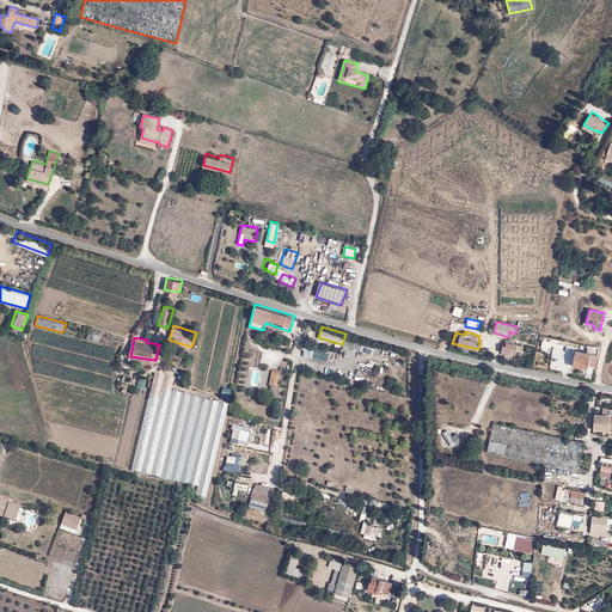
[(341,353),(301,343),(301,348),(300,353),(297,371),(372,386),(380,349),(344,338),(341,353)]
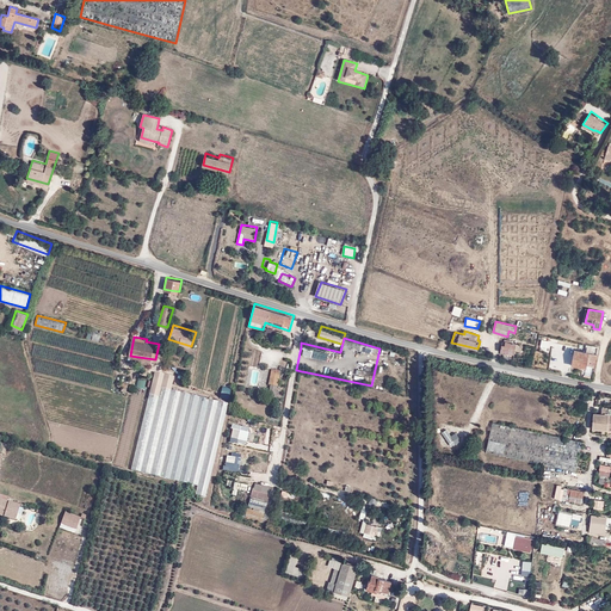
[(549,351),(550,339),(542,338),(539,350),(549,351)]
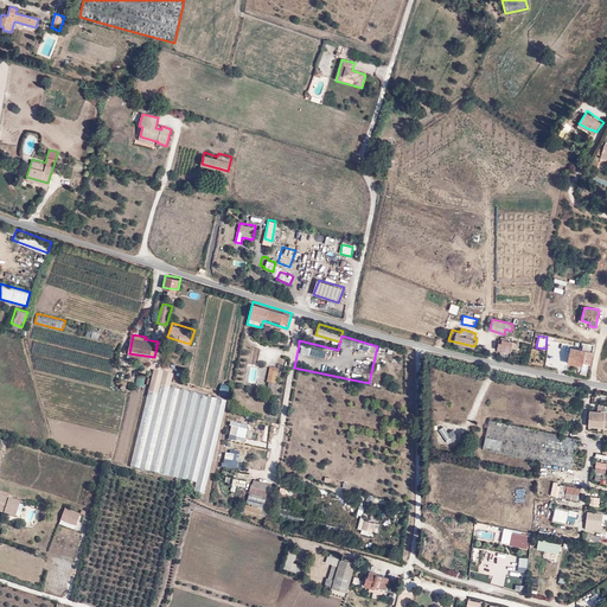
[(517,343),(512,342),(508,340),(503,339),(500,339),(499,339),(497,350),(510,352),(511,347),(517,349),(518,345),(516,345),(517,343)]
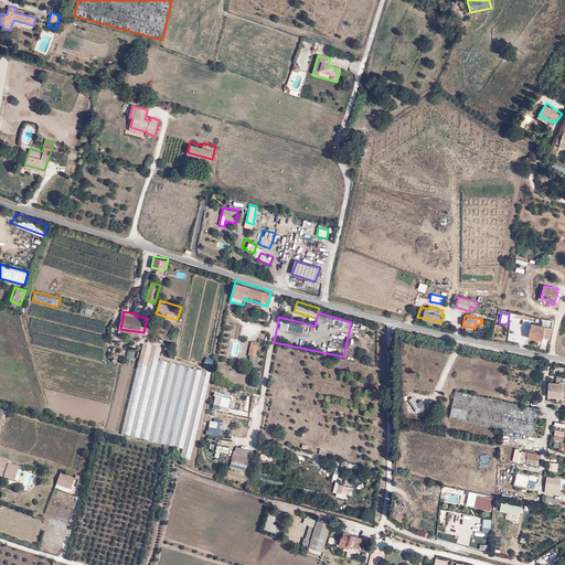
[(532,322),(529,337),(542,340),(542,334),(550,337),(552,327),(532,322)]
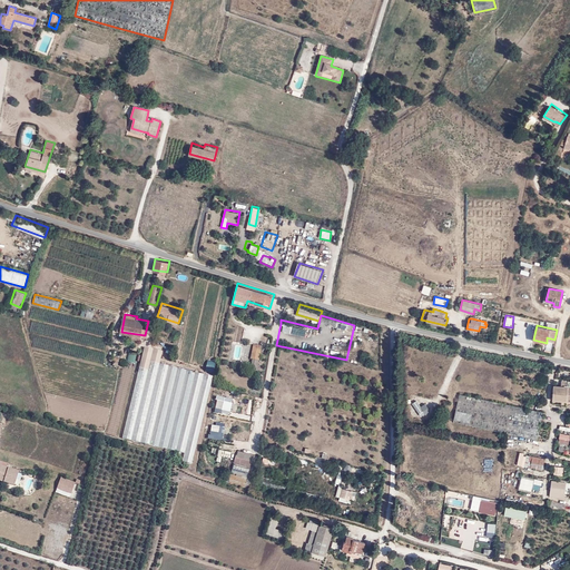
[(254,365),(253,372),(256,373),(262,346),(253,344),(251,359),(252,359),(251,364),(254,365)]
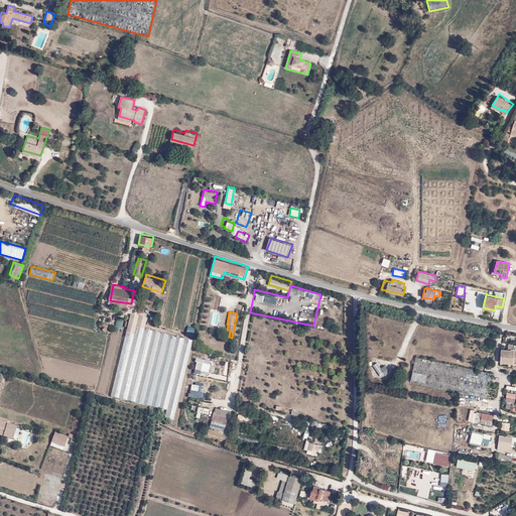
[(116,318),(114,327),(121,329),(124,320),(116,318)]
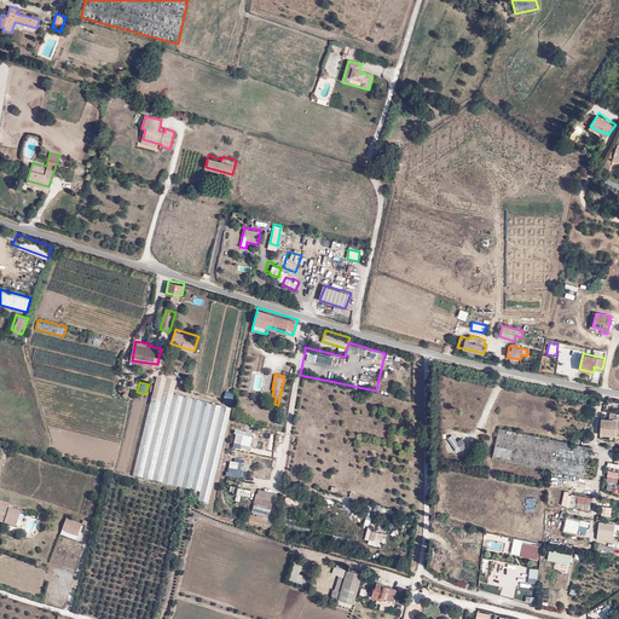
[(134,476),(172,486),(200,492),(197,501),(208,504),(231,411),(163,394),(165,389),(160,388),(156,387),(134,476)]
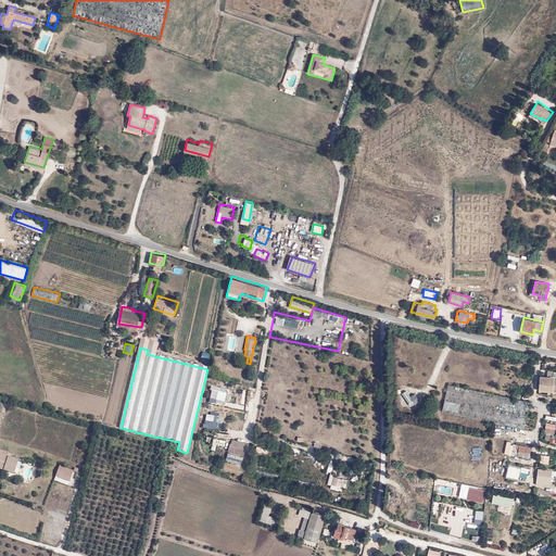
[(202,351),(200,362),(207,364),(211,353),(202,351)]
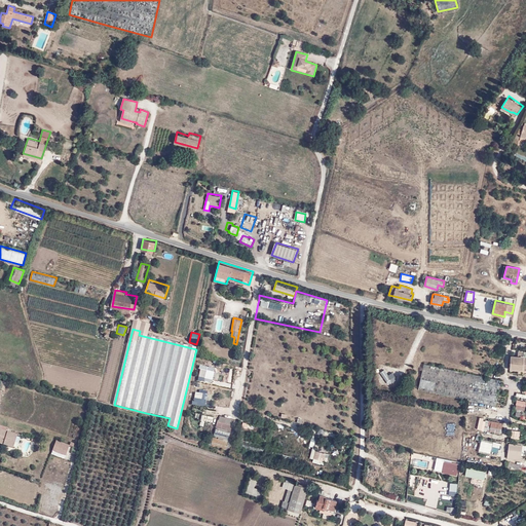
[(525,354),(523,354),(523,350),(519,349),(519,354),(512,353),(510,369),(525,370),(525,354)]
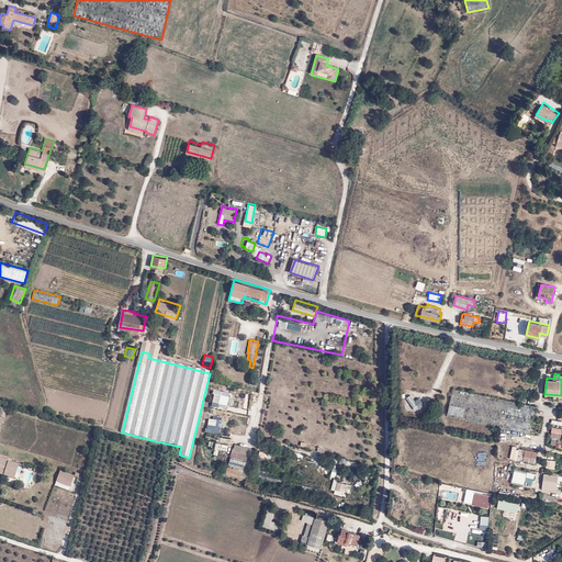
[(537,405),(453,388),(447,415),(531,431),(537,405)]
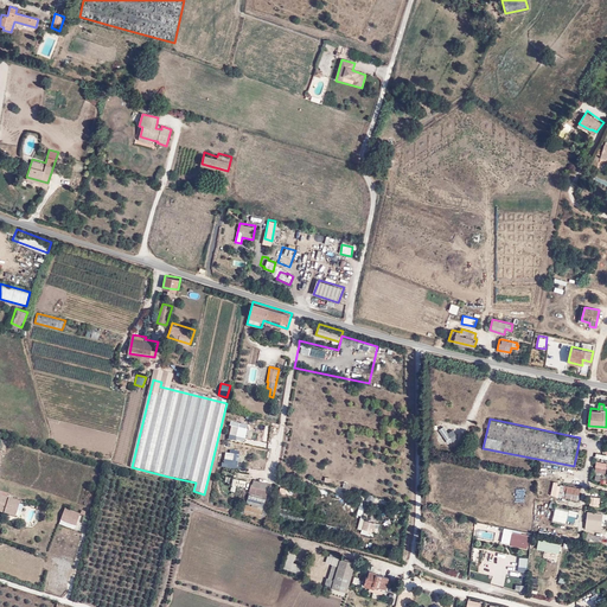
[(230,421),(229,435),(235,436),(235,440),(246,441),(248,423),(230,421)]
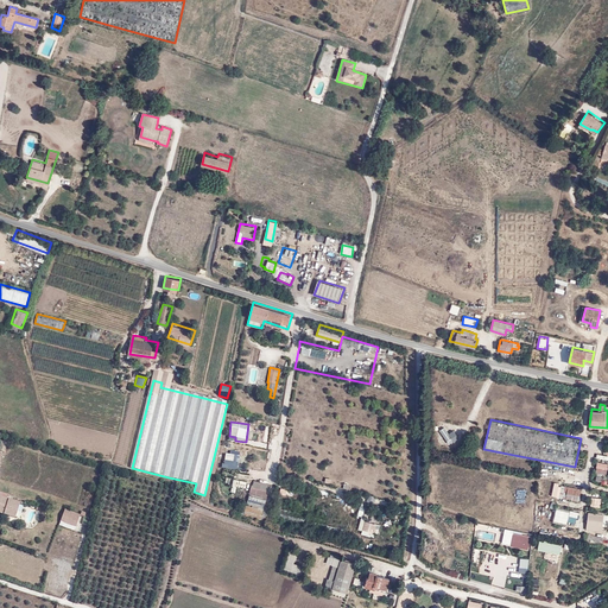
[(445,426),(441,429),(449,443),(458,436),(454,430),(450,432),(445,426)]
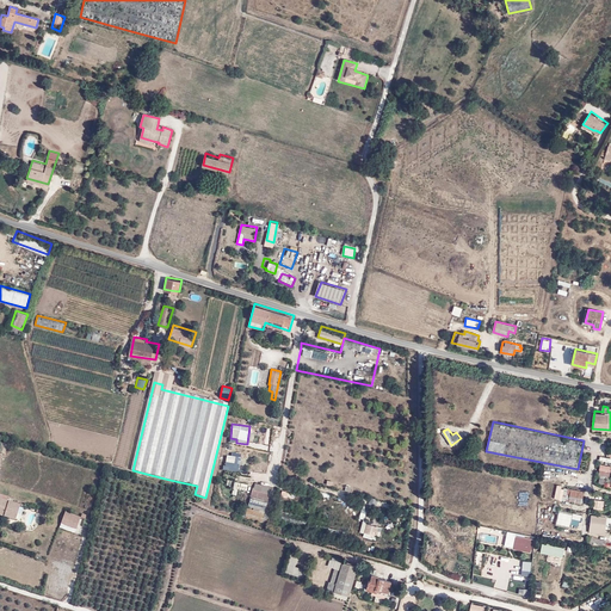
[(223,468),(234,469),(235,463),(240,463),(240,456),(226,455),(223,468)]
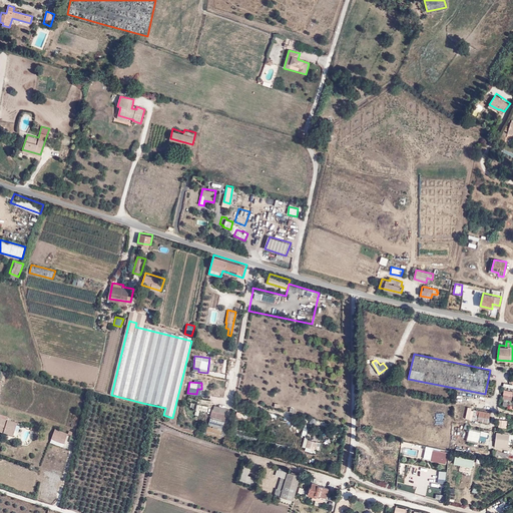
[(512,395),(512,390),(504,389),(503,397),(512,399),(512,395)]
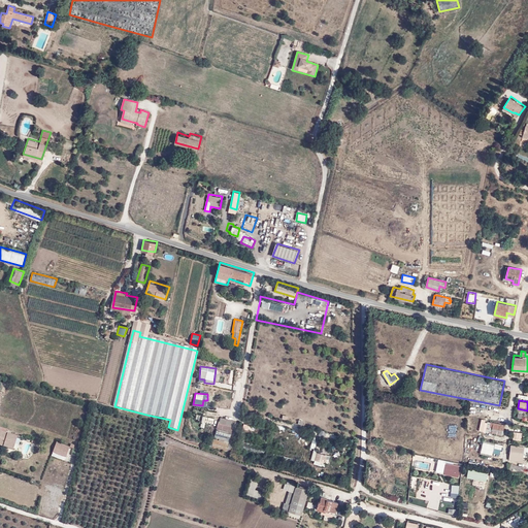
[(200,427),(204,428),(205,422),(213,423),(215,417),(202,415),(200,427)]
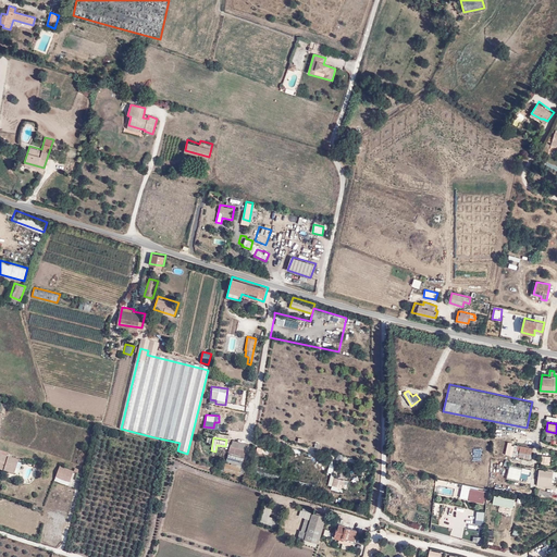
[(244,456),(247,444),(232,440),(229,452),(244,456)]
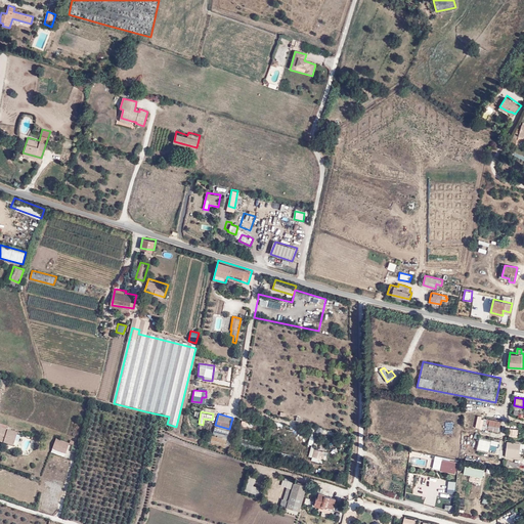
[(483,417),(481,428),(498,431),(501,421),(483,417)]
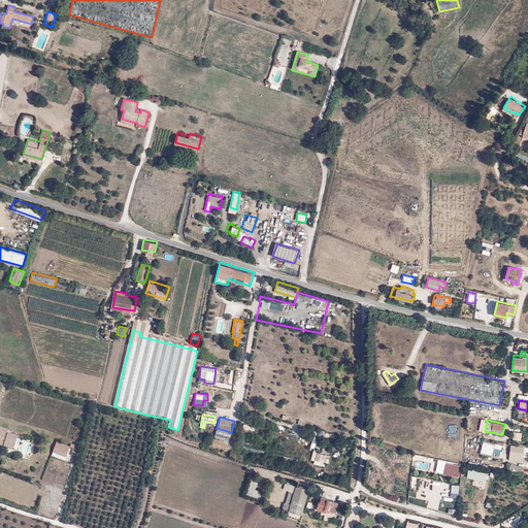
[(8,429),(0,426),(0,427),(0,443),(12,448),(17,434),(7,432),(8,429)]
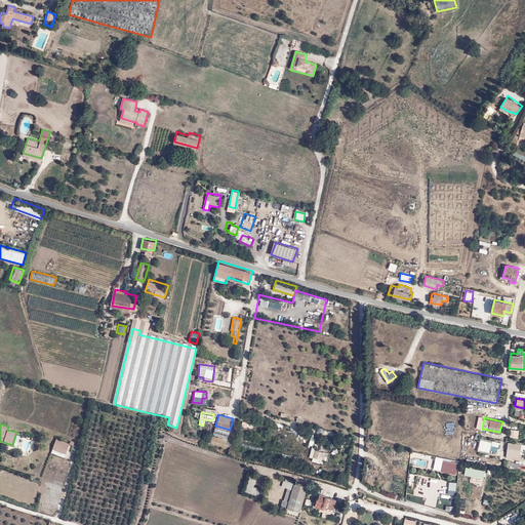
[(519,437),(519,429),(511,429),(510,436),(519,437)]
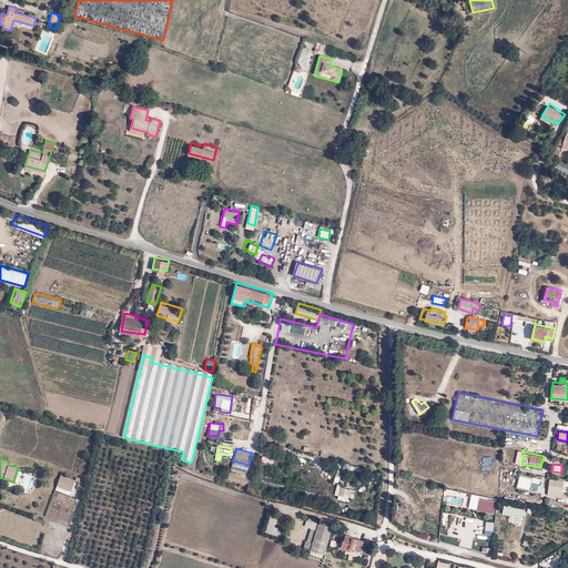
[(245,484),(249,473),(226,467),(224,475),(227,476),(227,480),(245,484)]
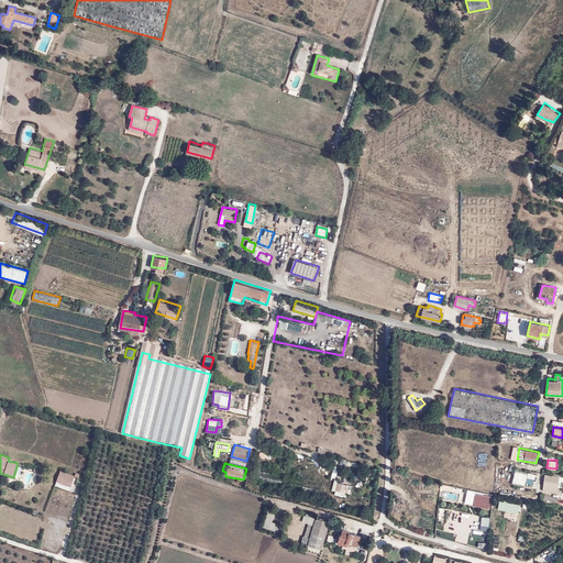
[(528,474),(516,471),(514,482),(525,484),(528,474)]
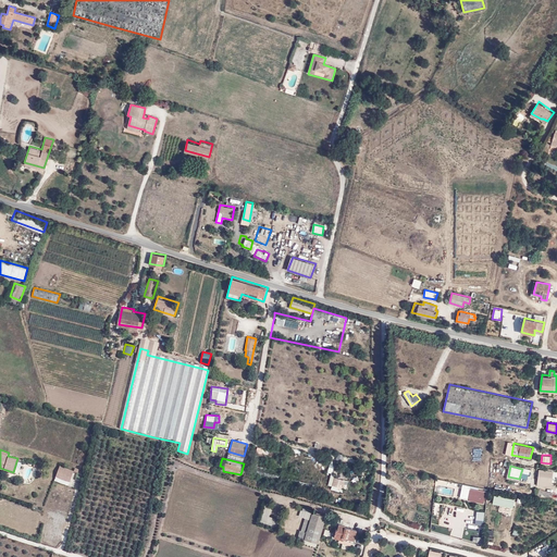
[(73,471),(77,472),(78,469),(75,468),(74,471),(61,467),(57,478),(69,482),(73,471)]
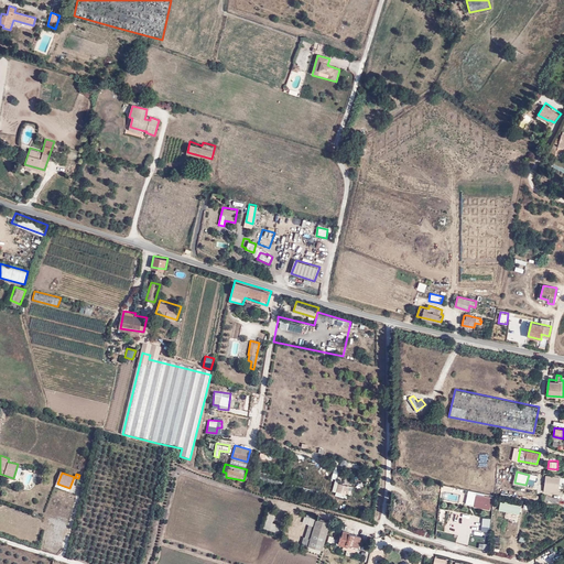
[(560,476),(548,475),(546,490),(563,490),(563,485),(559,485),(560,476)]
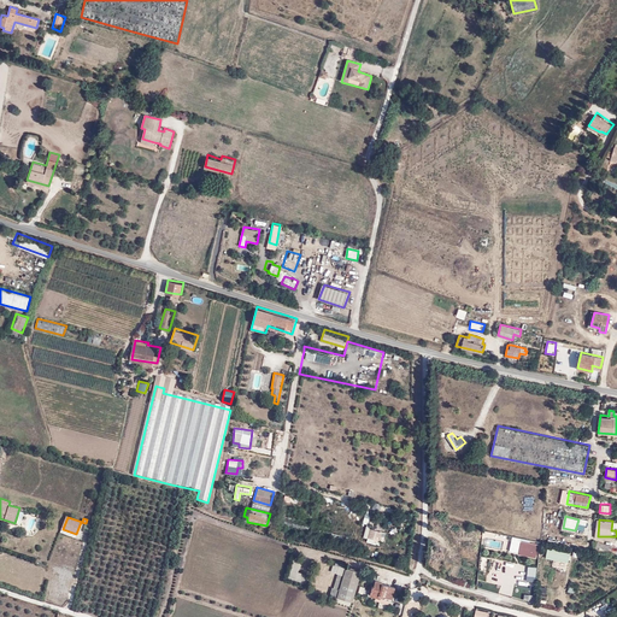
[(382,532),(371,528),(368,538),(380,540),(382,532)]
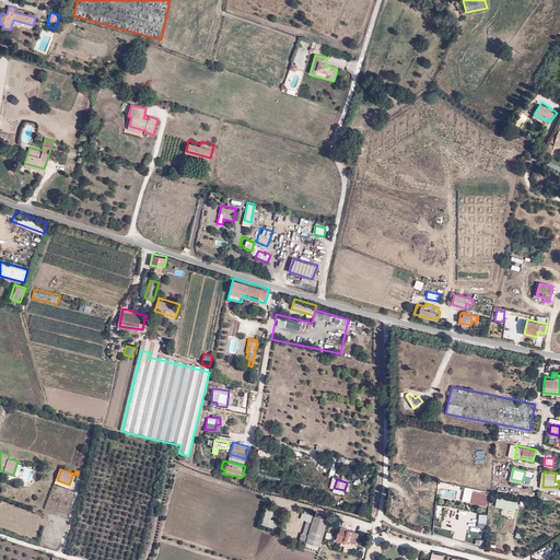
[(490,492),(471,489),(469,501),(488,504),(490,492)]
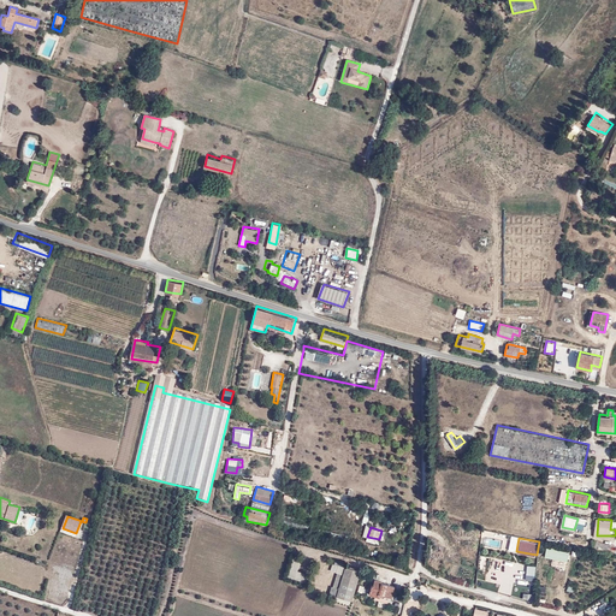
[(546,546),(544,556),(568,561),(569,551),(546,546)]
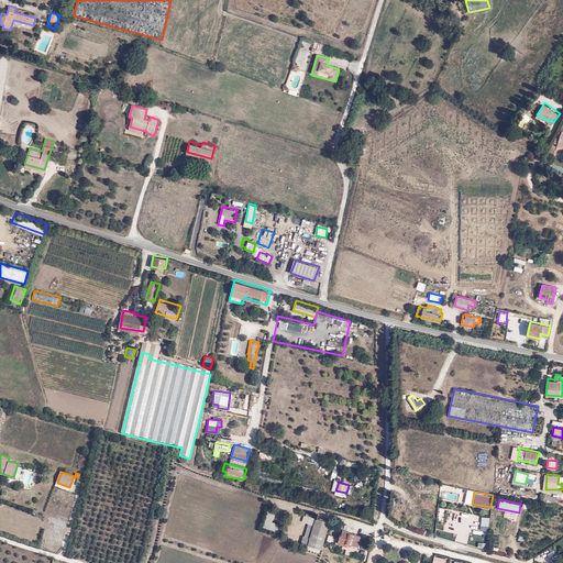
[(280,531),(282,522),(273,521),(275,508),(268,507),(265,528),(271,528),(271,530),(280,531)]
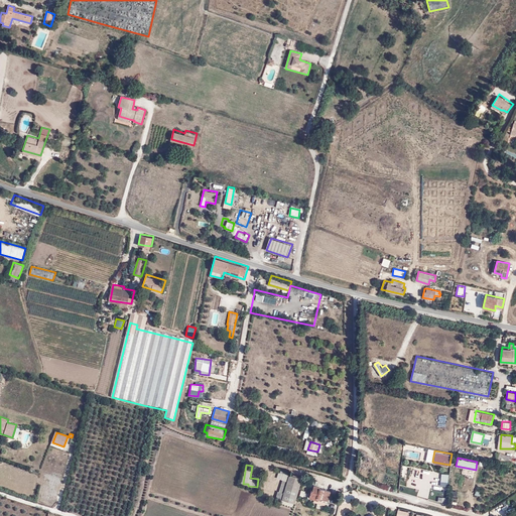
[(302,478),(278,471),(276,478),(282,479),(276,500),(294,505),(302,478)]
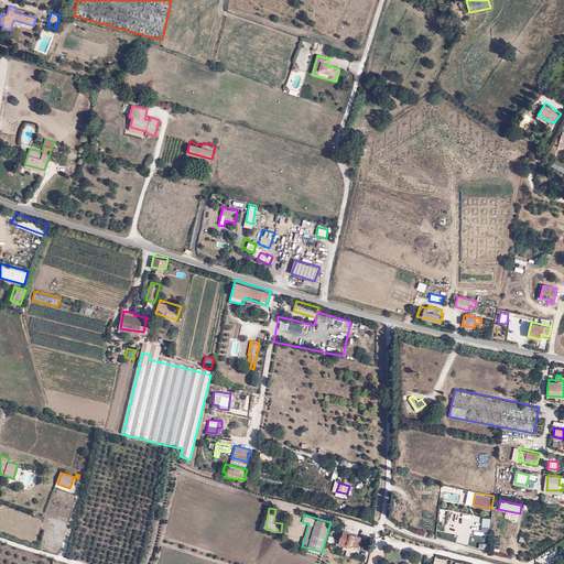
[(481,517),(481,525),(490,525),(491,517),(481,517)]
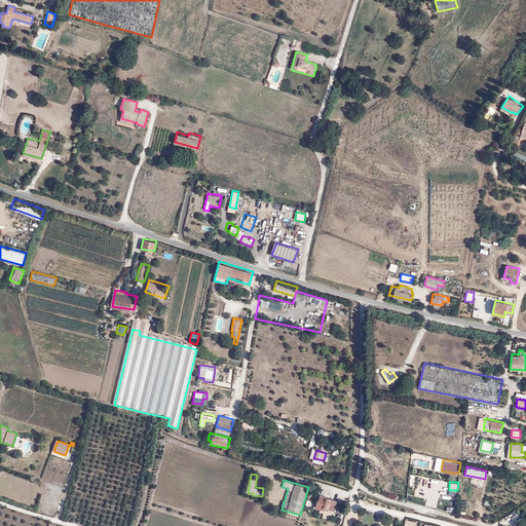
[(339,499),(322,494),(321,496),(318,496),(315,506),(321,509),(320,511),(334,516),(339,499)]
